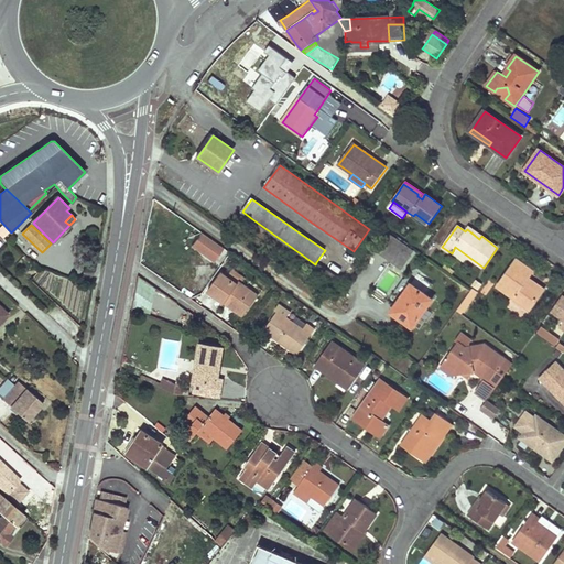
[(468,227),(467,229),(479,239),(481,236),(468,227)]
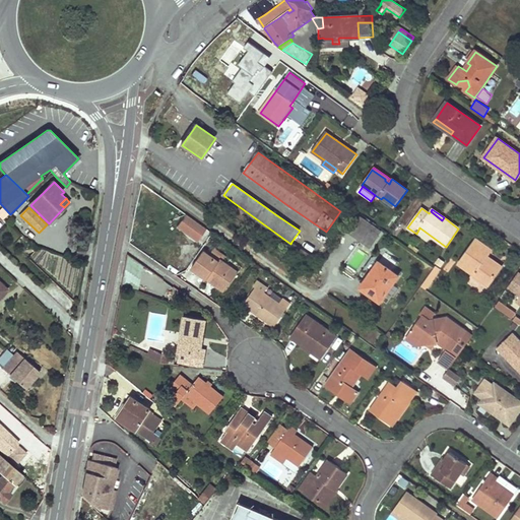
[(207,230),(186,214),(178,226),(198,242),(207,230)]
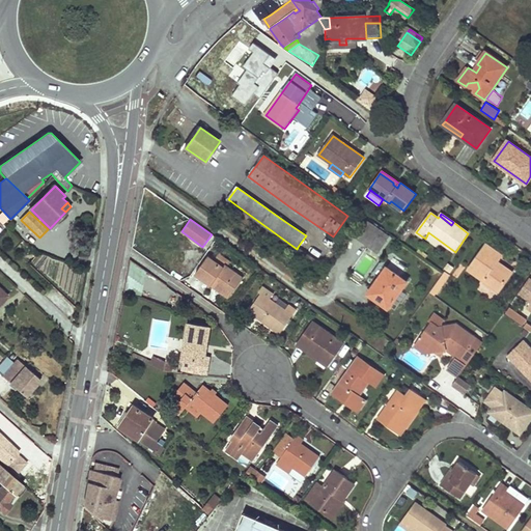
[(366,220),(363,224),(388,241),(391,236),(366,220)]
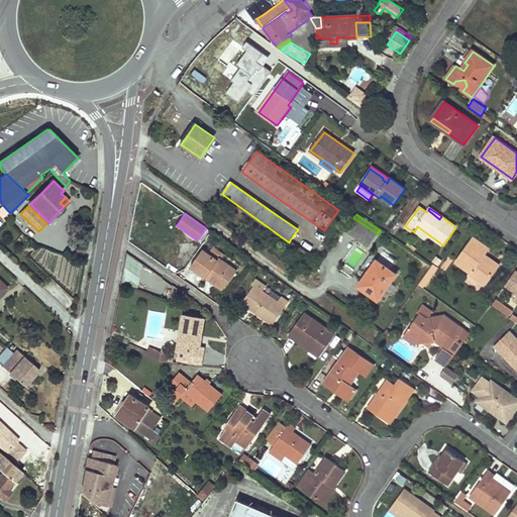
[(489,248),(475,237),(473,240),(461,254),(456,262),(487,283),(497,268),(483,257),(485,254),(489,248)]
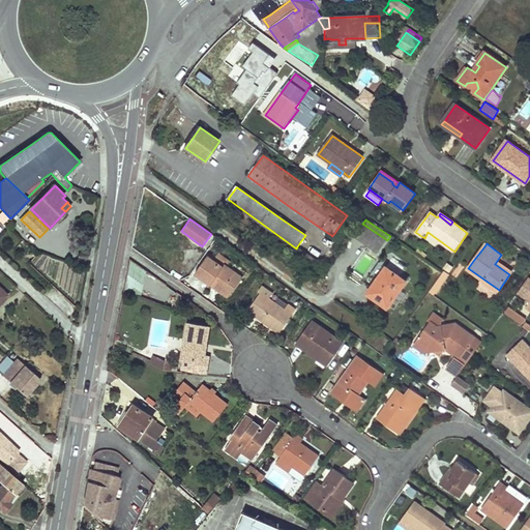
[(208,257),(196,273),(211,285),(213,282),(230,294),(242,277),(228,267),(231,262),(219,255),(214,261),(208,257)]
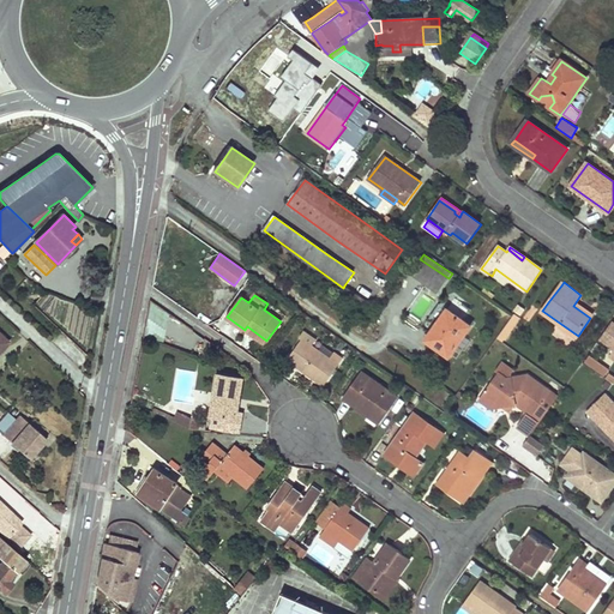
[(456,299),(428,337),(437,343),(435,345),(450,356),(471,326),(463,320),(471,309),(456,299)]
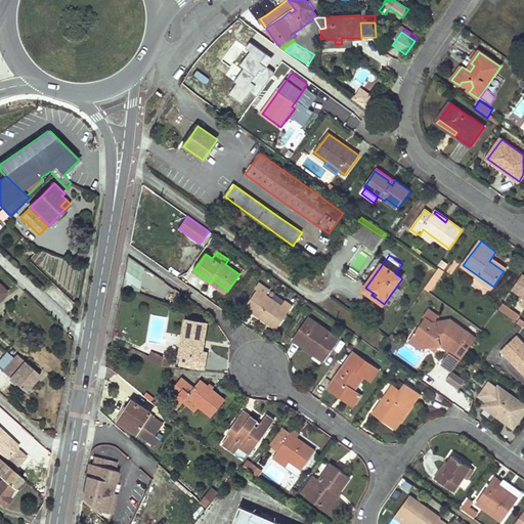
[(370,258),(365,272),(373,274),(377,260),(370,258)]
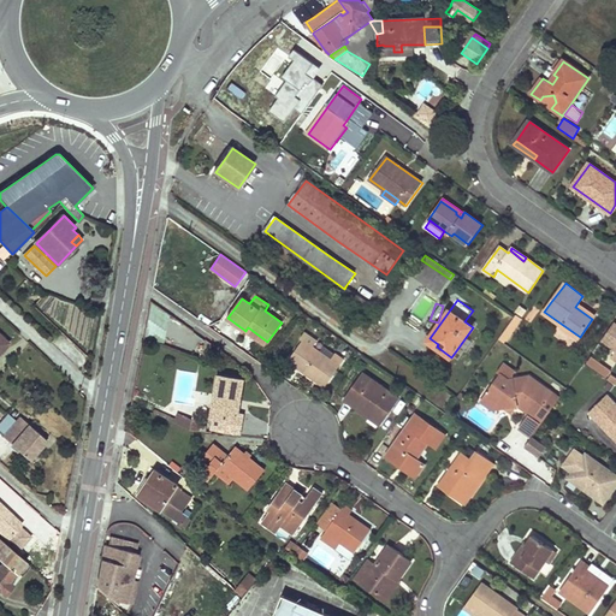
[(578,303),(575,307),(592,319),(596,315),(578,303)]
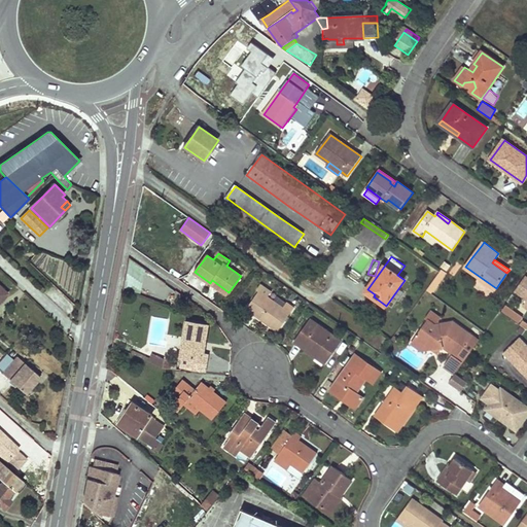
[(451,266),(446,261),(442,267),(448,271),(451,266)]
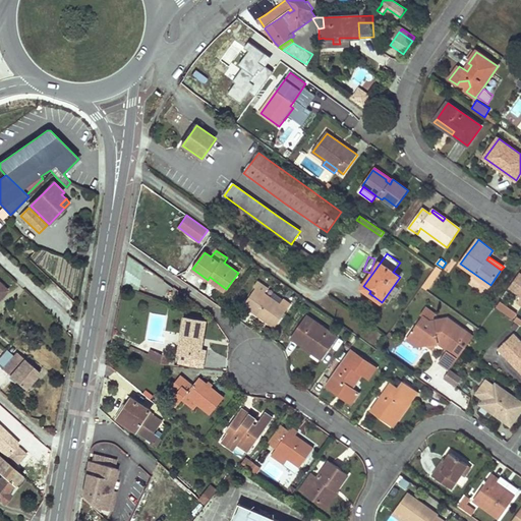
[(438,268),(422,288),(426,291),(442,270),(438,267),(438,268)]
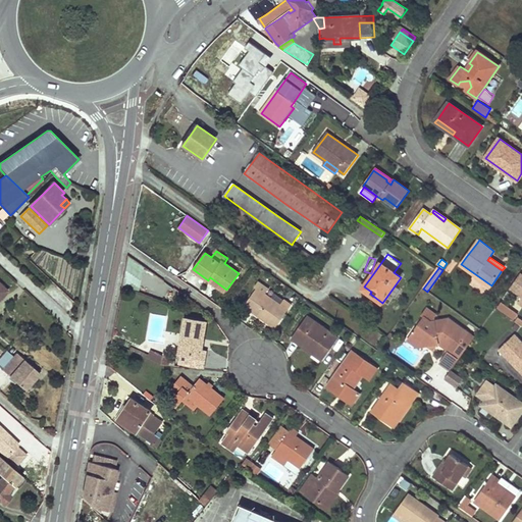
[(521,274),(520,274),(511,288),(521,295),(521,274)]
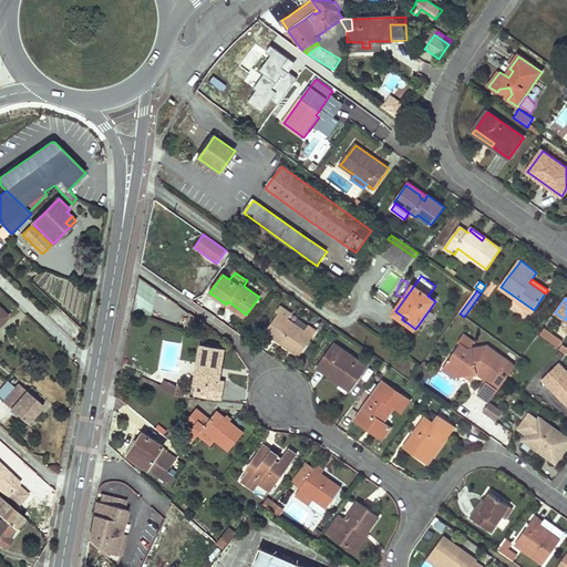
[(228,301),(226,305),(244,318),(246,315),(228,301)]
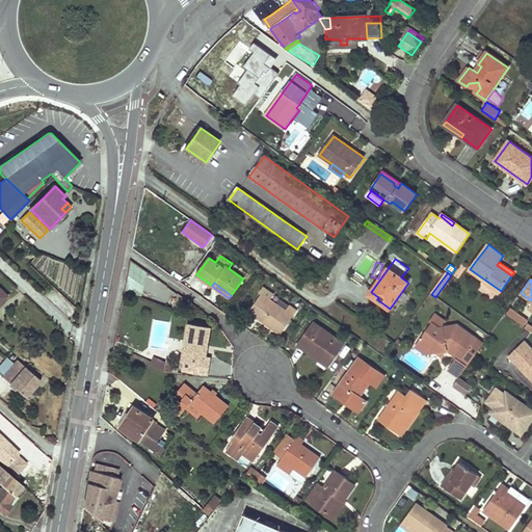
[(262,294),(249,312),(281,334),(293,316),(286,311),(290,306),(280,298),(276,303),(270,299),(273,294),(263,287),(260,292),(262,294)]
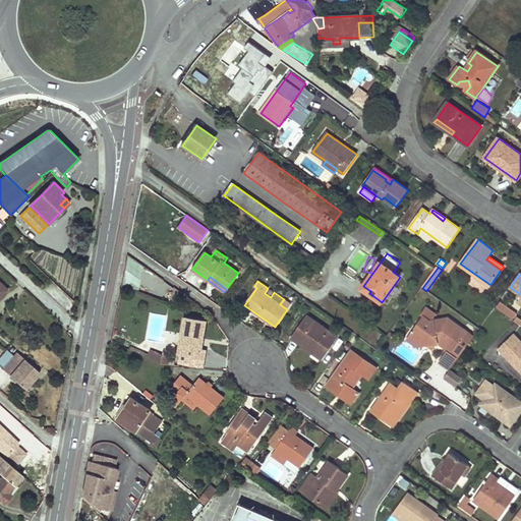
[(284,299),(280,304),(287,309),(291,304),(284,299)]
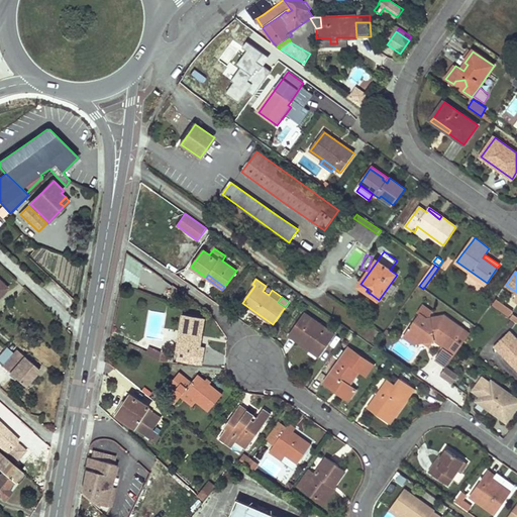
[(506,306),(497,299),(493,304),(502,310),(506,306)]
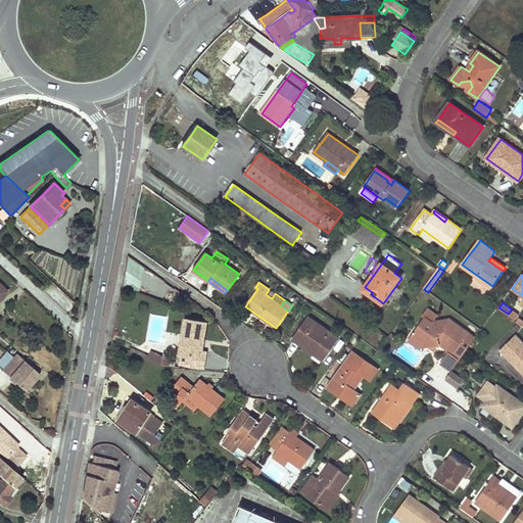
[(513,310),(512,310),(508,314),(515,320),(519,315),(513,310)]
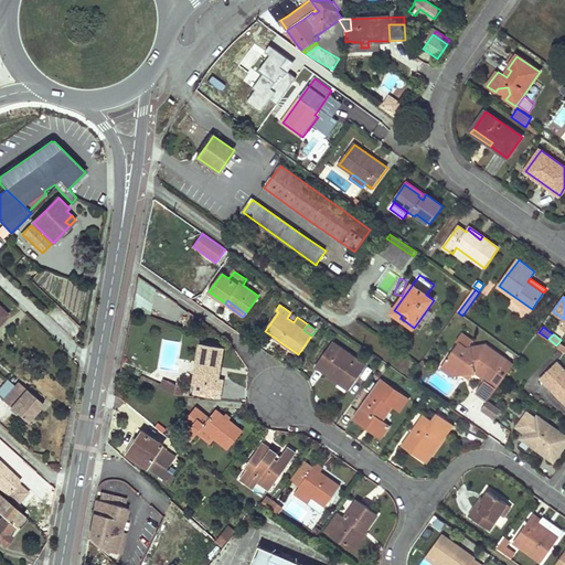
[(458,342),(445,361),(460,373),(475,372),(477,372),(487,379),(498,386),(513,365),(486,345),(466,348),(458,342)]
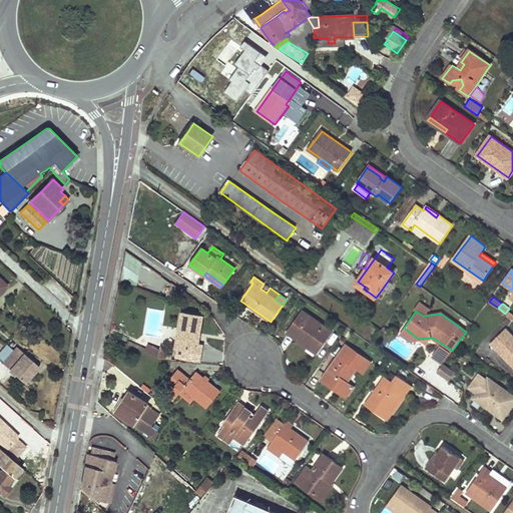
[(304,312),(289,333),(309,347),(311,344),(319,350),(332,332),(304,312)]
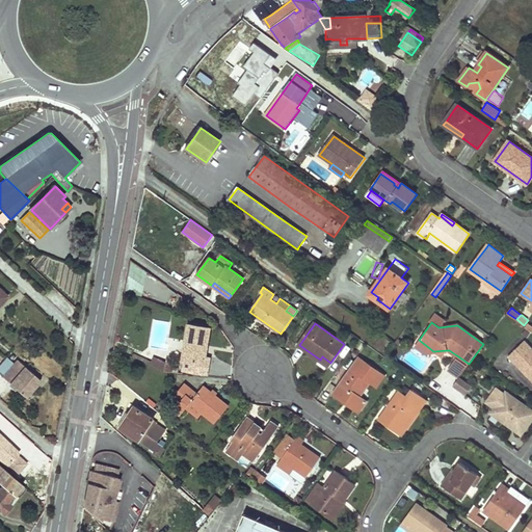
[(211,328),(189,324),(187,339),(183,362),(209,366),(210,357),(206,356),(211,328)]
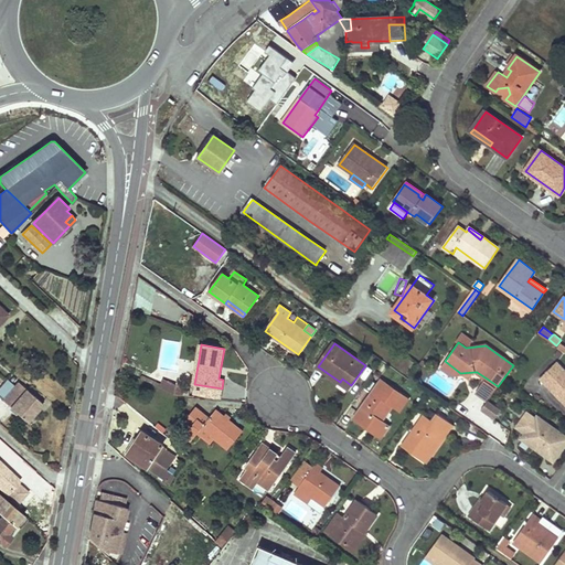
[(460,373),(445,361),(440,366),(450,374),(460,373)]
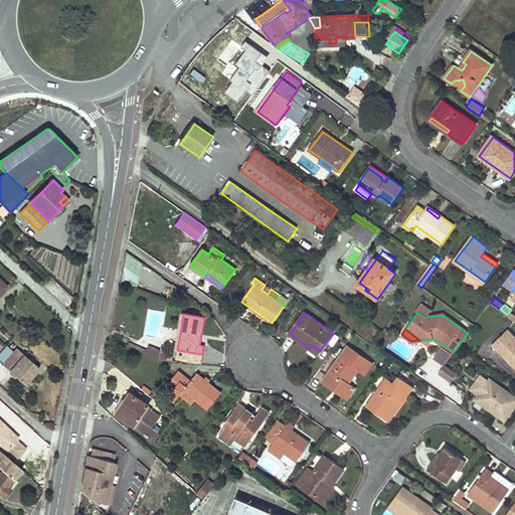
[(514,337),(508,329),(497,340),(503,345),(498,350),(507,360),(510,358),(513,361),(511,364),(514,367),(514,337)]
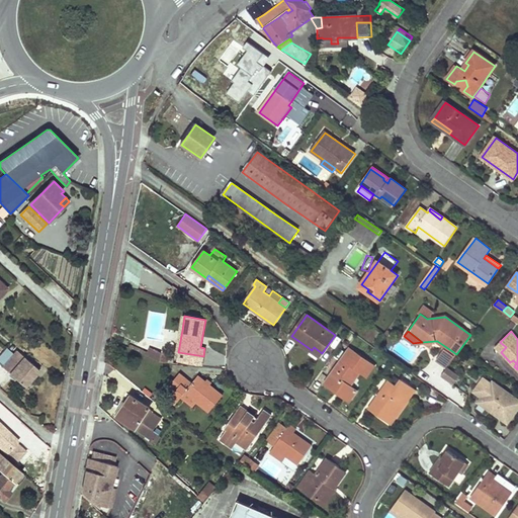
[(506,347),(500,342),(495,346),(501,352),(506,347)]
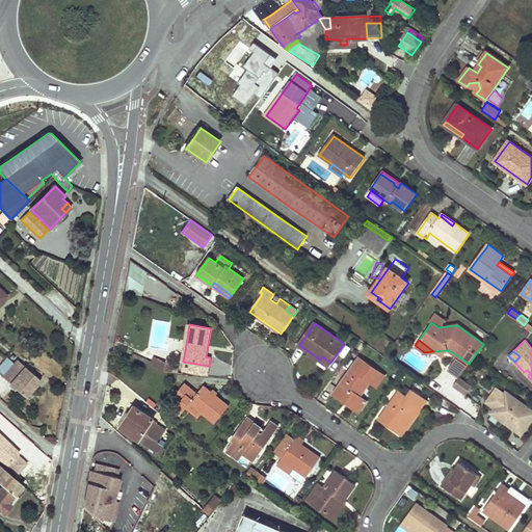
[(322,356),(320,360),(328,366),(330,363),(322,356)]
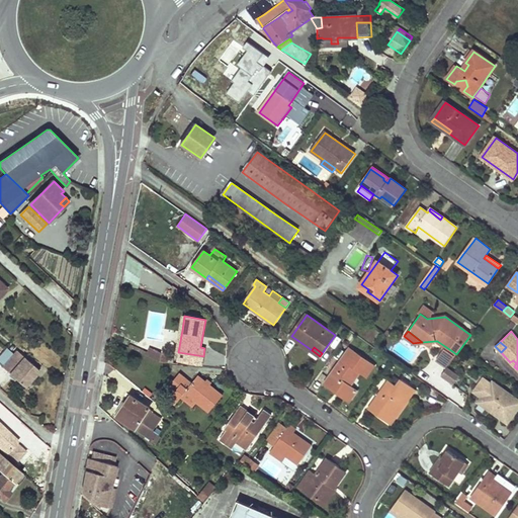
[(447,367),(456,354),(446,347),(437,359),(447,367)]
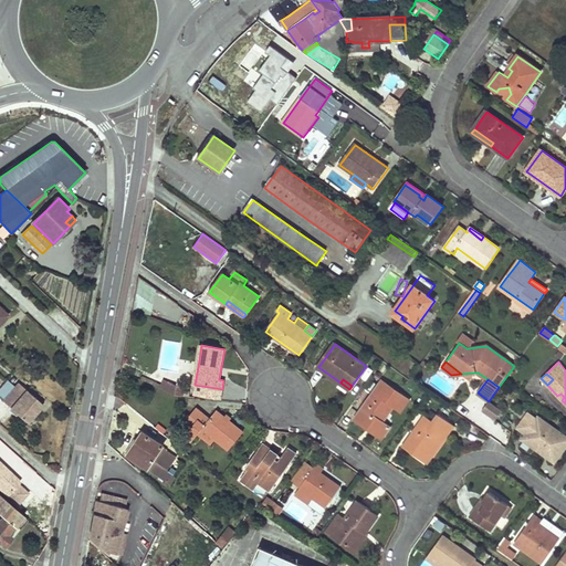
[(384,381),(381,380),(356,419),(368,428),(371,423),(378,429),(383,421),(394,406),(401,410),(402,409),(409,400),(401,395),(396,401),(385,394),(390,386),(384,381)]
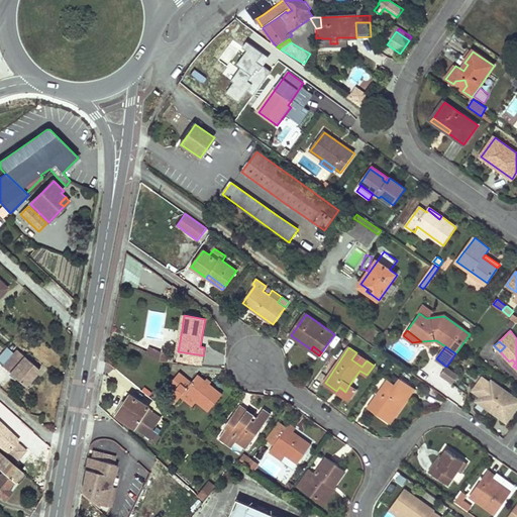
[(160,362),(162,352),(152,348),(148,356),(160,362)]
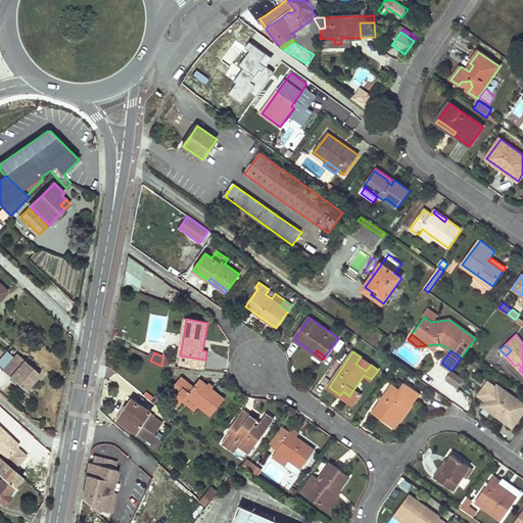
[(163,357),(161,366),(170,367),(171,358),(163,357)]
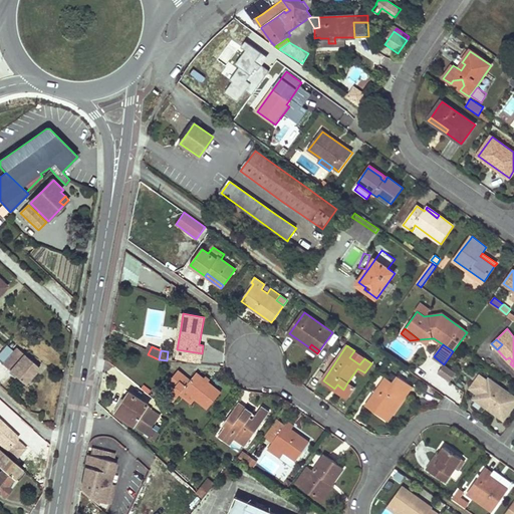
[(354,350),(349,357),(359,364),(364,358),(354,350)]
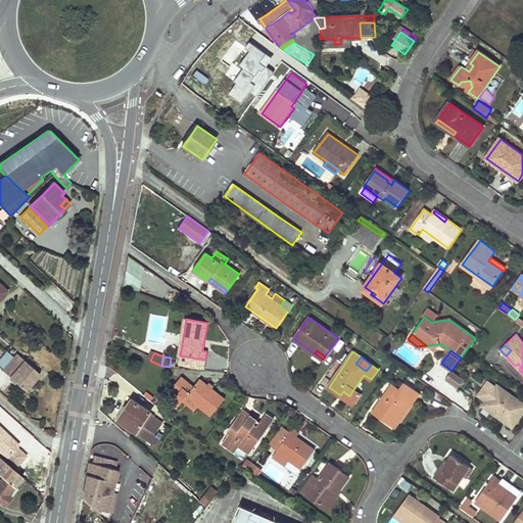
[(10,390),(18,398),(34,382),(11,362),(0,374),(0,381),(7,387),(5,389),(8,392),(10,390)]
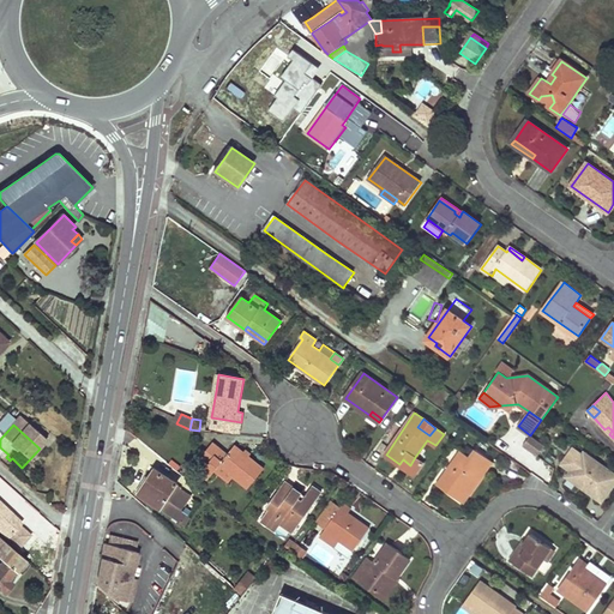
[(530,435),(523,445),(537,456),(545,445),(530,435)]
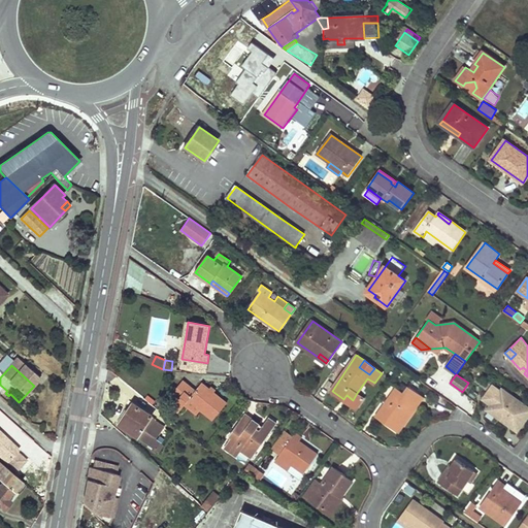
[(184,382),(176,391),(182,395),(189,385),(184,382)]
